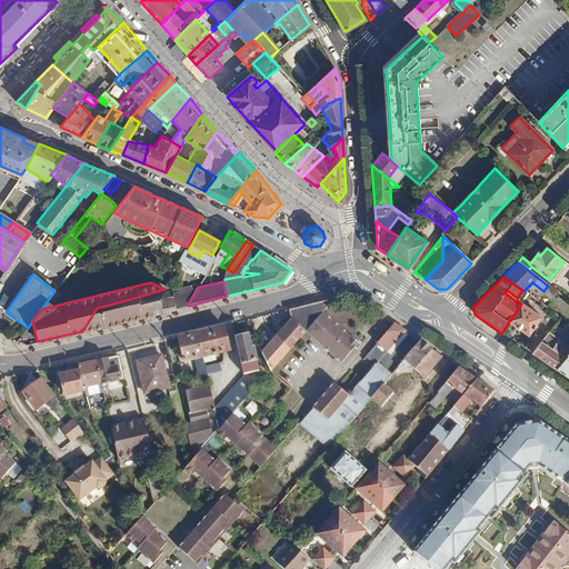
[(131,319),(177,309),(175,295),(160,298),(165,289),(127,300),(131,319)]
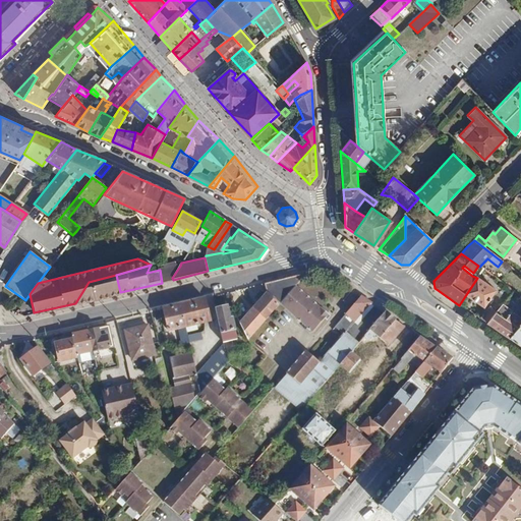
[(162,283),(173,280),(172,278),(180,266),(160,270),(162,283)]
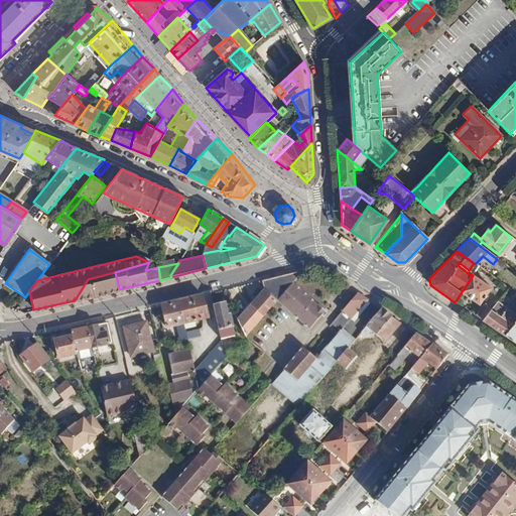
[(75,300),(119,289),(115,272),(88,279),(75,300)]
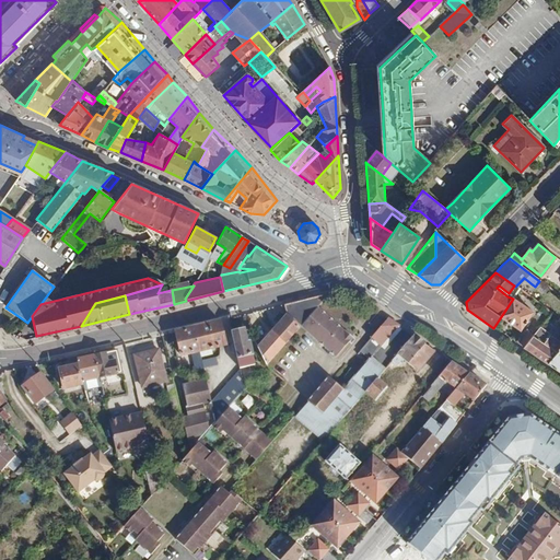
[(313,307),(323,296),(277,307),(280,315),(261,333),(263,337),(254,341),(266,364),(295,328),(313,307)]
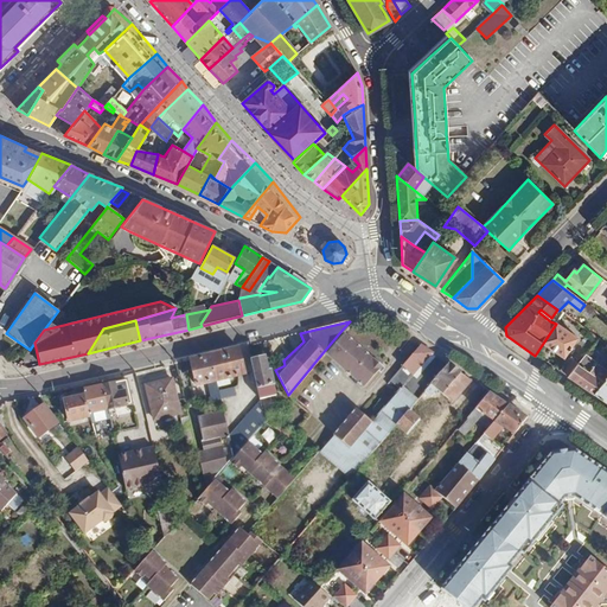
[(576,338),(556,324),(542,345),(562,359),(576,338)]
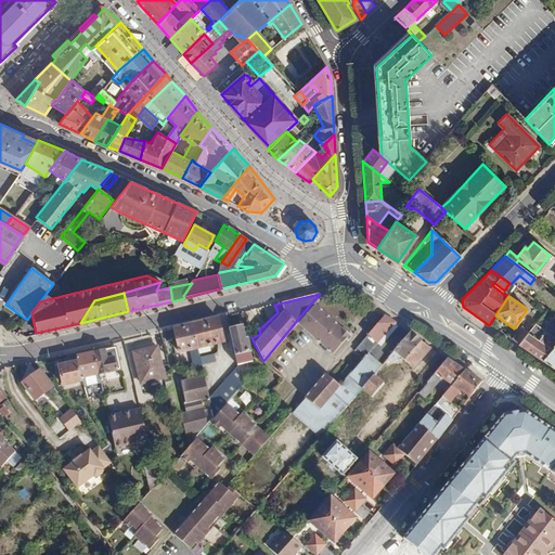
[(344,334),(310,305),(293,325),(327,355),(341,338),(340,337),(344,334)]
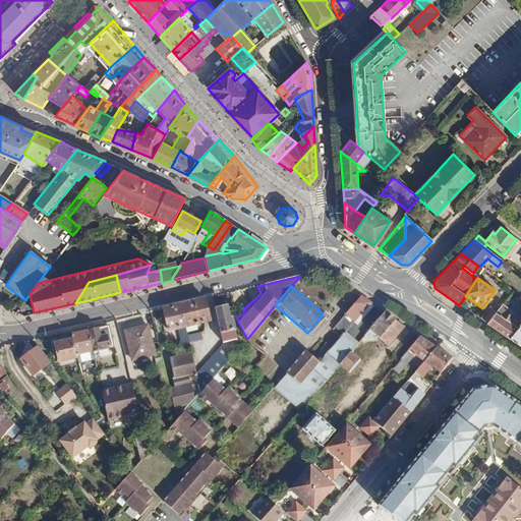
[(300,353),(271,388),(296,409),(321,382),(331,369),(341,357),(353,344),(341,334),(349,325),(352,327),(370,306),(356,297),(329,328),(340,338),(314,365),(300,353)]
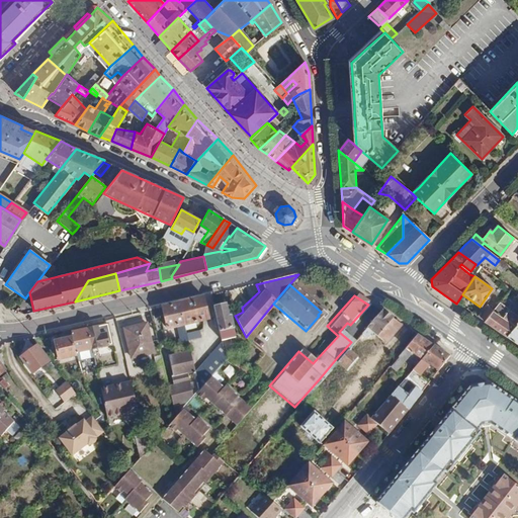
[(203,296),(162,307),(168,328),(208,318),(203,296)]
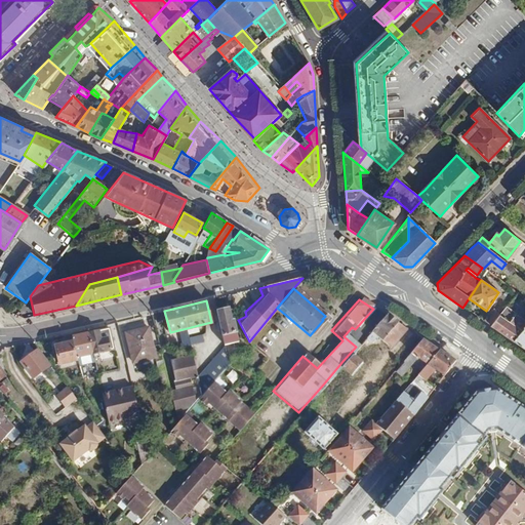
[(228,309),(216,312),(225,346),(239,342),(234,322),(231,322),(228,309)]
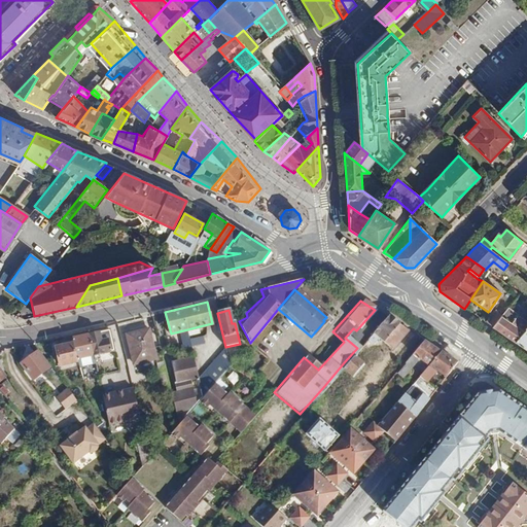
[(486,323),(492,327),(499,319),(494,314),(486,323)]
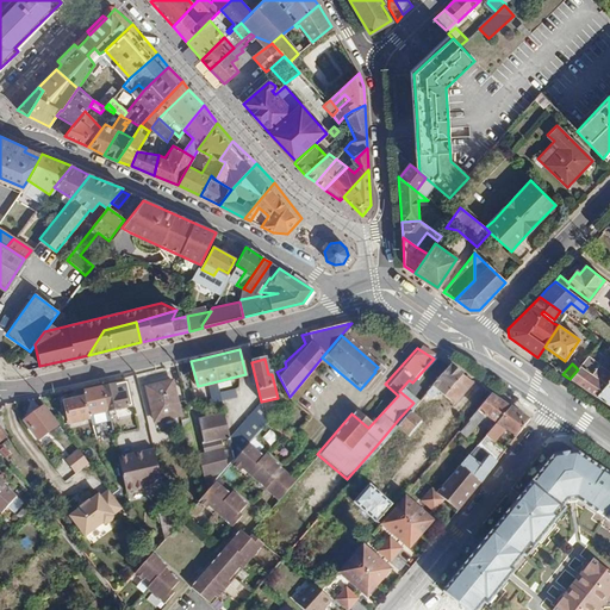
[(570,379),(596,397),(609,380),(609,375),(598,365),(589,375),(586,373),(589,367),(584,363),(578,369),(570,379)]
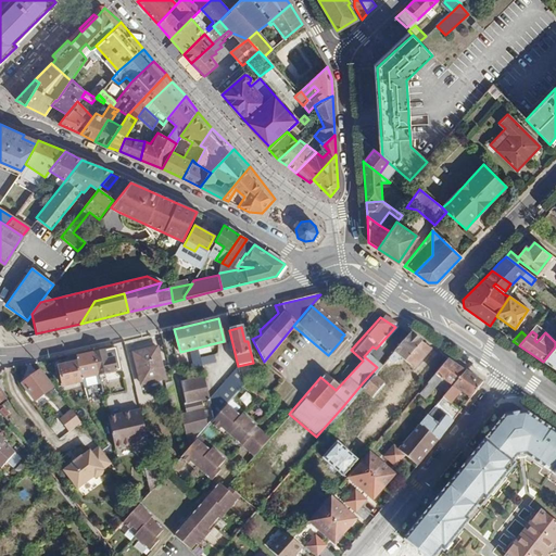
[(421,342),(409,333),(388,359),(391,363),(397,356),(404,362),(408,357),(421,342)]
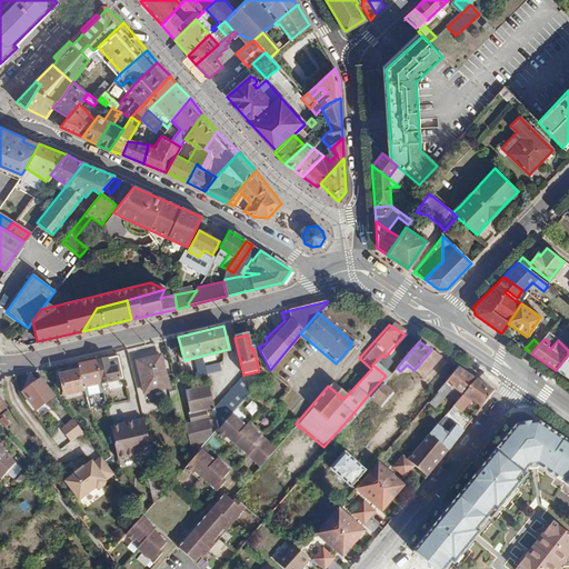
[(431,350),(418,366),(421,368),(423,365),(429,369),(441,357),(431,350)]
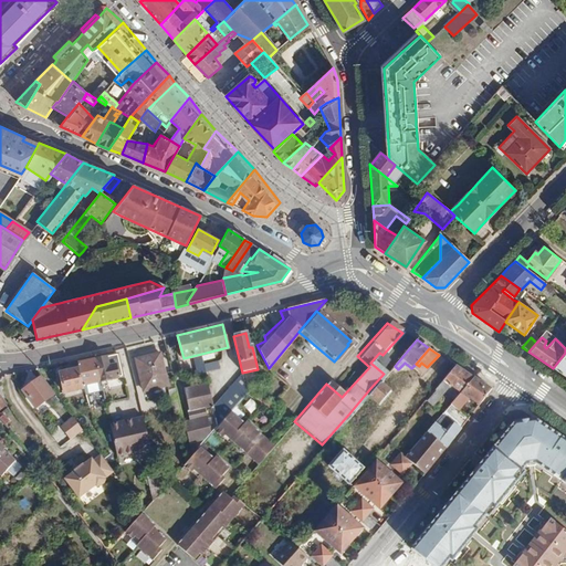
[(565,353),(553,368),(565,377),(565,376),(565,353)]
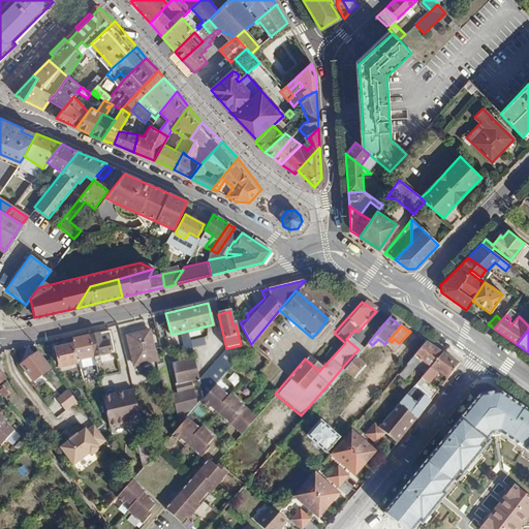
[(132,365),(157,360),(161,375),(166,374),(160,347),(154,348),(149,331),(126,337),(132,365)]
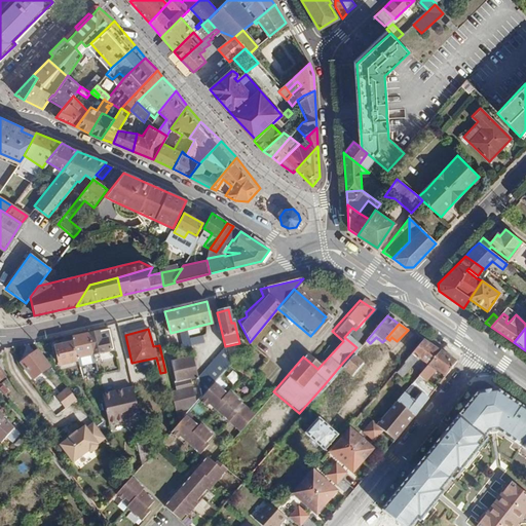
[(105,332),(84,337),(88,358),(110,352),(105,332)]
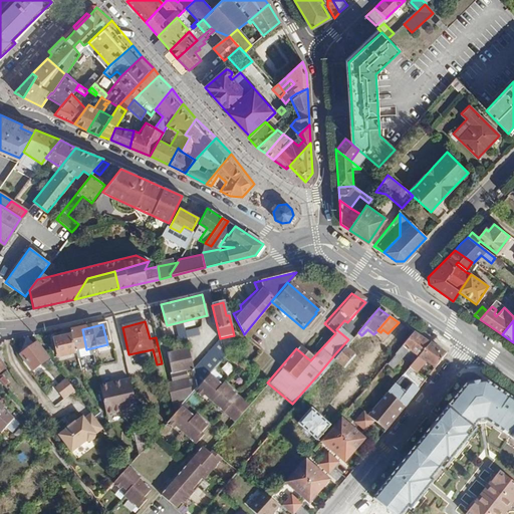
[(198,327),(185,331),(187,338),(200,335),(198,327)]
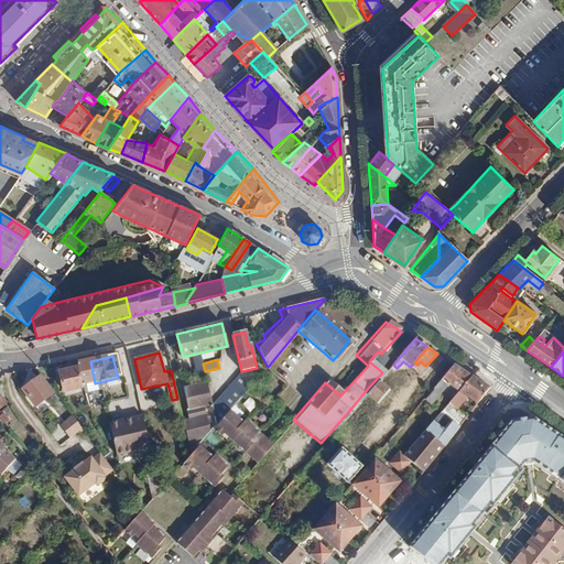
[(95,383),(90,361),(72,366),(74,371),(77,387),(95,383)]
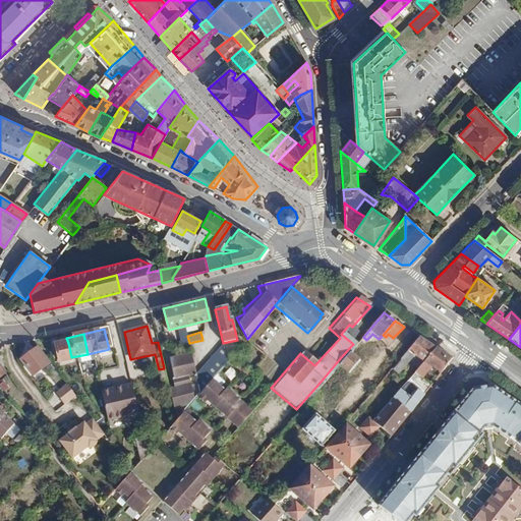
[(431,348),(415,337),(388,368),(393,372),(409,354),(419,362),(431,348)]
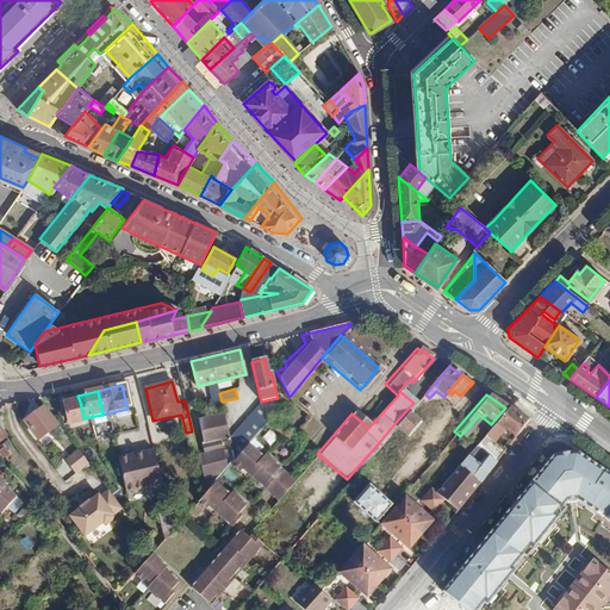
[(414,403),(399,418),(412,429),(428,411),(415,400),(414,403)]
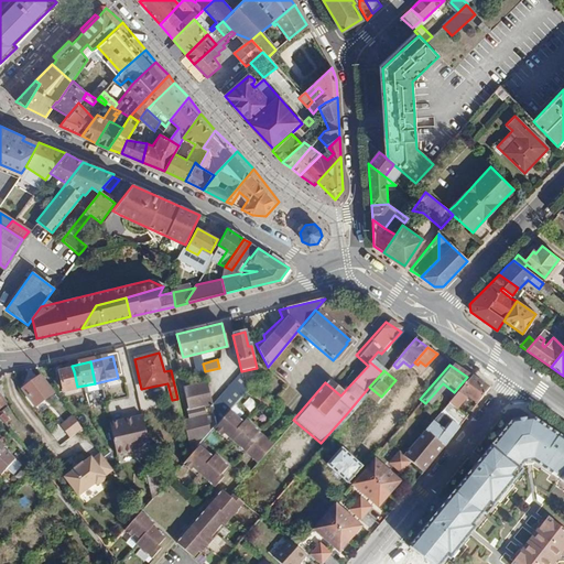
[(77,387),(74,371),(55,376),(60,394),(78,390),(77,387)]
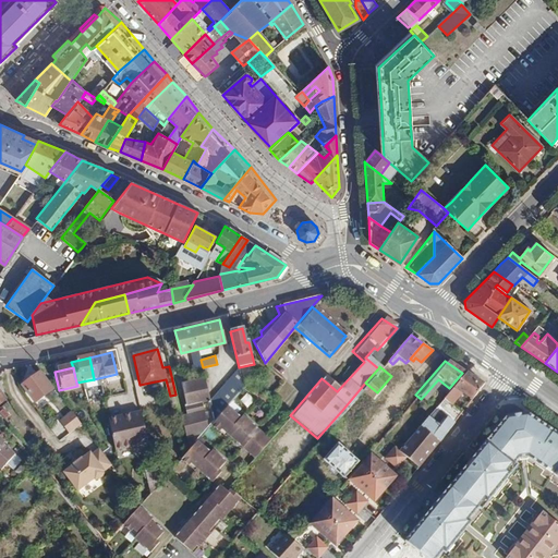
[(239,368),(210,399),(216,419),(226,408),(244,386),(239,368)]
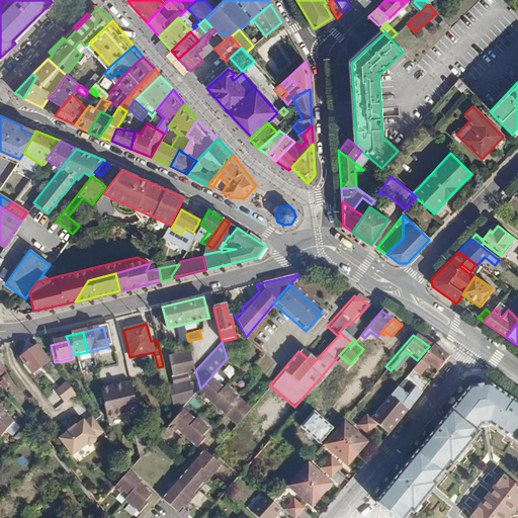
[(35,344),(19,356),(31,373),(47,360),(35,344)]
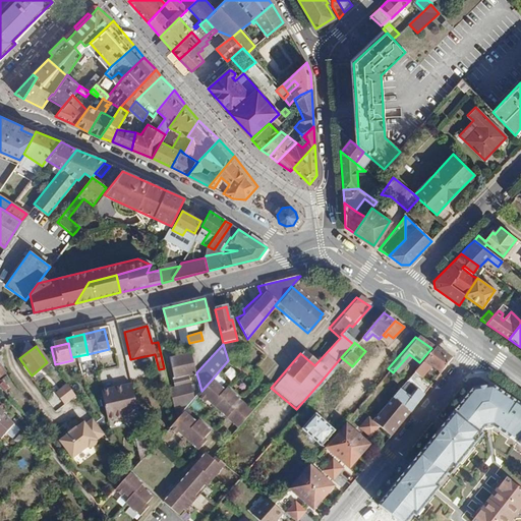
[(448,359),(431,348),(419,362),(410,372),(417,378),(425,367),(435,374),(448,359)]
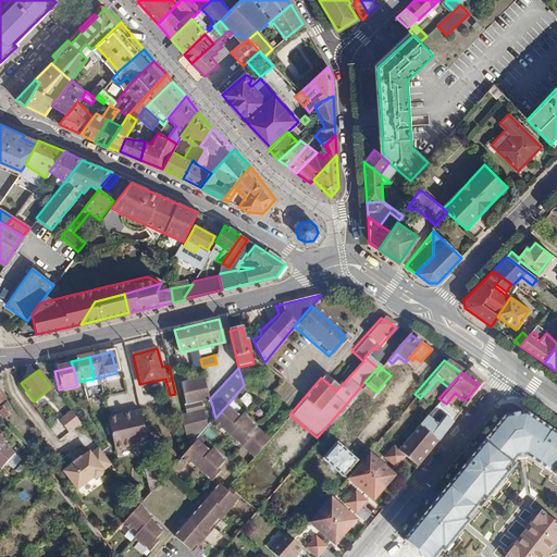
[(215,418),(210,398),(206,379),(185,383),(189,399),(192,398),(194,410),(181,413),(185,432),(200,429),(200,432),(208,424),(215,418)]
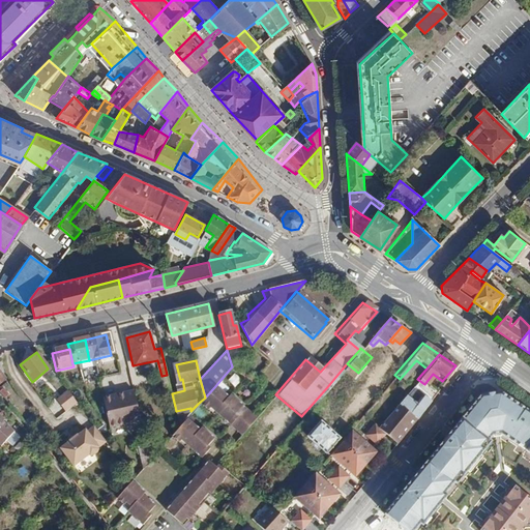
[(234,373),(229,381),(236,386),(242,378),(234,373)]
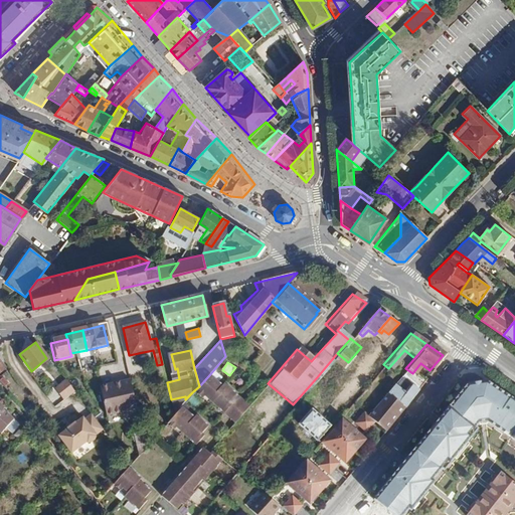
[(128,376),(99,383),(106,411),(135,404),(128,376)]
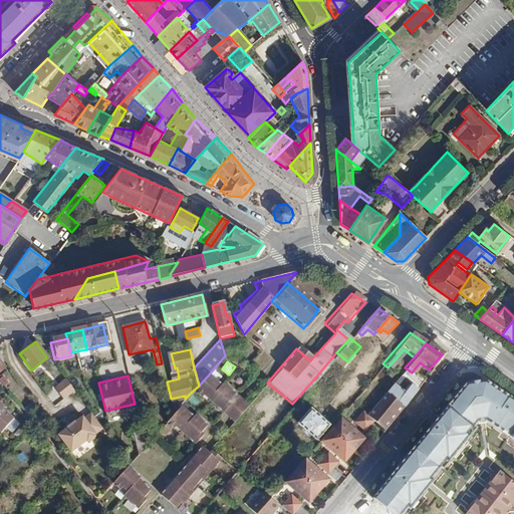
[(199,386),(192,392),(200,399),(202,397),(207,400),(220,384),(212,377),(209,380),(208,375),(199,386)]
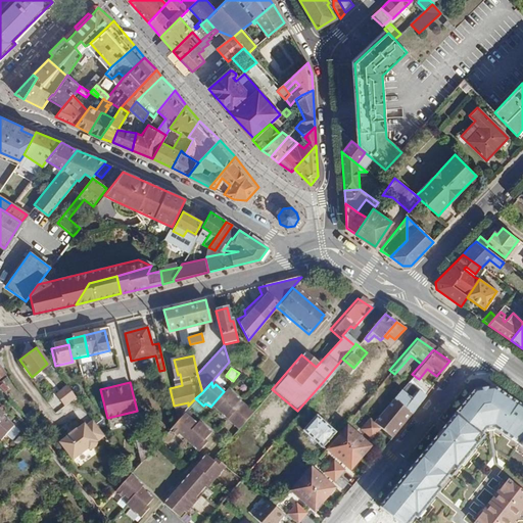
[(66,384),(54,393),(63,405),(76,395),(66,384)]
